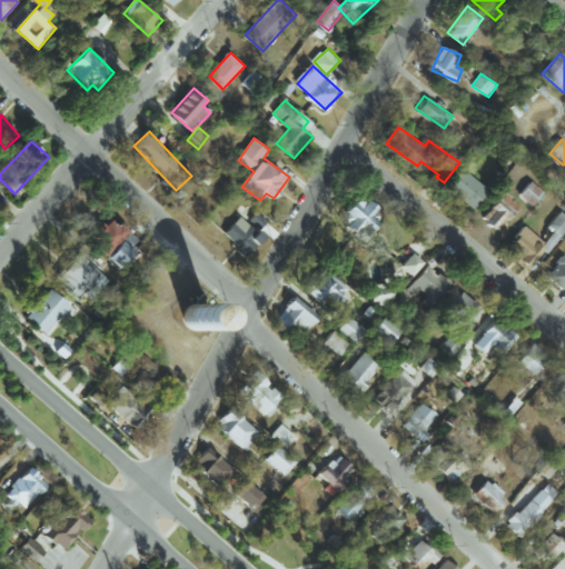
[(476,208),(489,188),(462,169),(448,189),(476,208)]
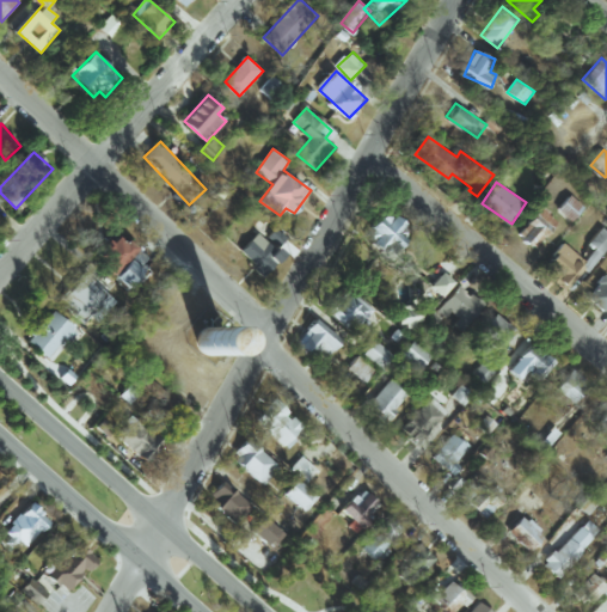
[(572,222),(586,208),(572,195),(558,209),(572,222)]
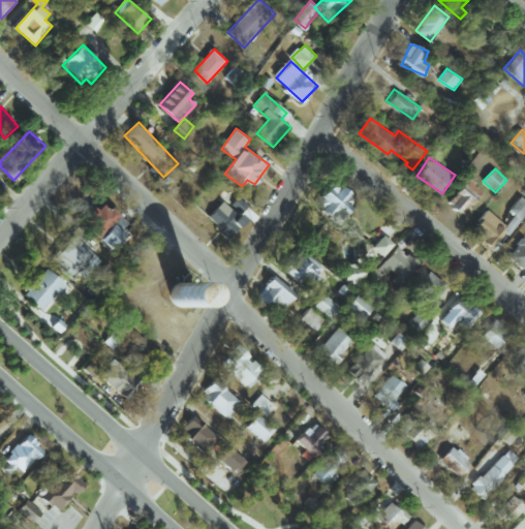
[(449,203),(463,216),(484,192),(470,179),(449,203)]
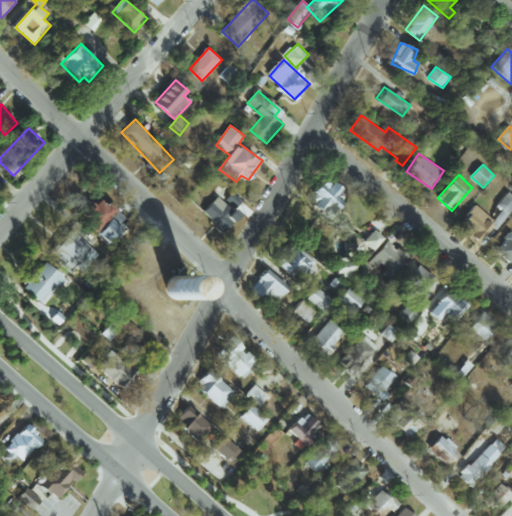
[(350,194),(328,176),(308,201),(343,228),(349,221),(336,211),(350,194)]
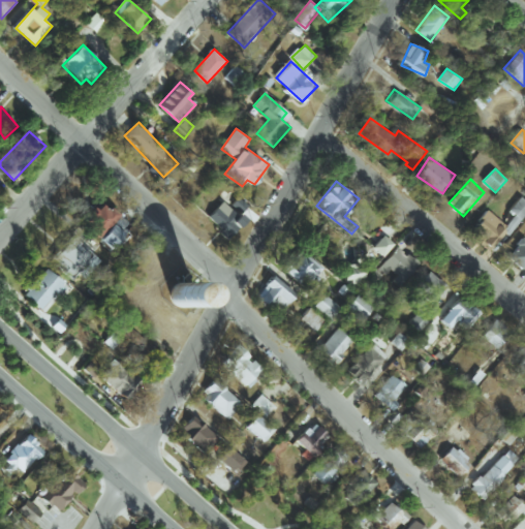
[(488,211),(471,232),(493,248),(505,232),(511,236),(524,217),(524,199),(521,196),(510,212),(515,216),(507,225),(488,211)]
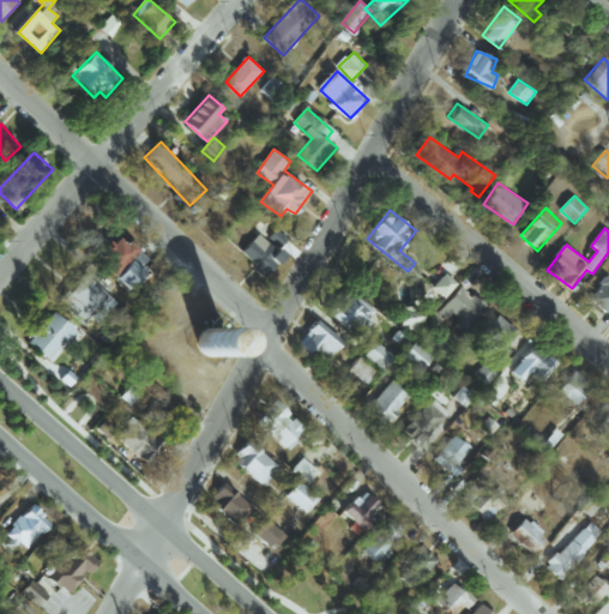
[(140,252),(120,233),(100,254),(119,274),(140,252)]
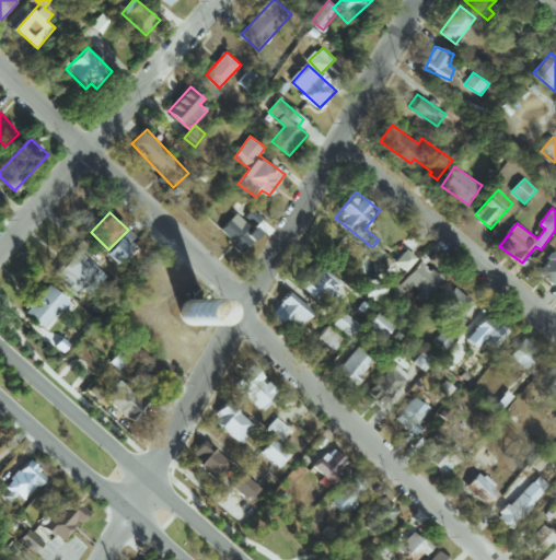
[(261,234),(239,212),(221,229),(243,252),(261,234)]
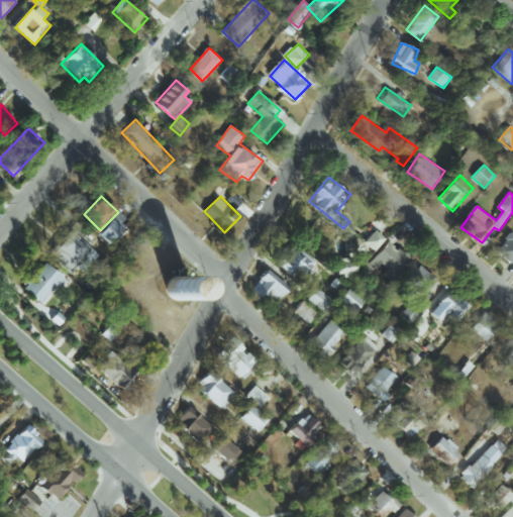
[(124,228),(114,219),(99,235),(110,244),(124,228)]
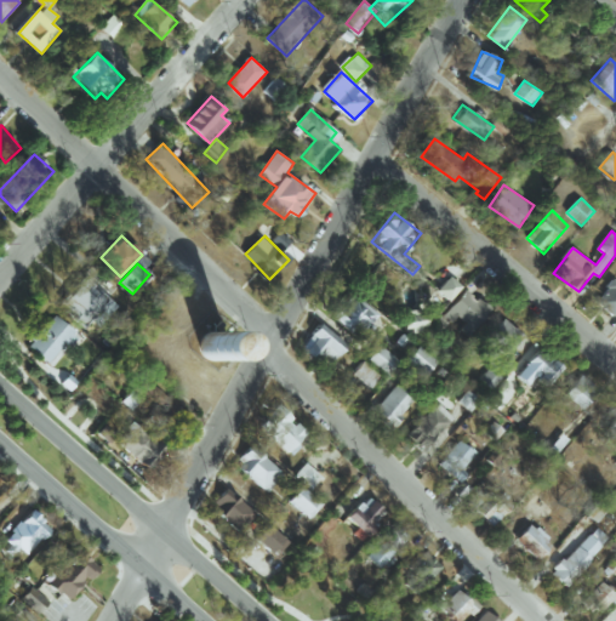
[(463,286),(452,275),(439,290),(451,301),(463,286)]
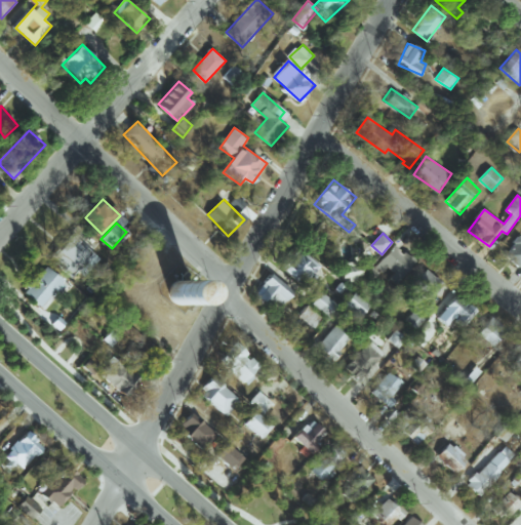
[(103,260),(74,234),(53,256),(82,282),(103,260)]
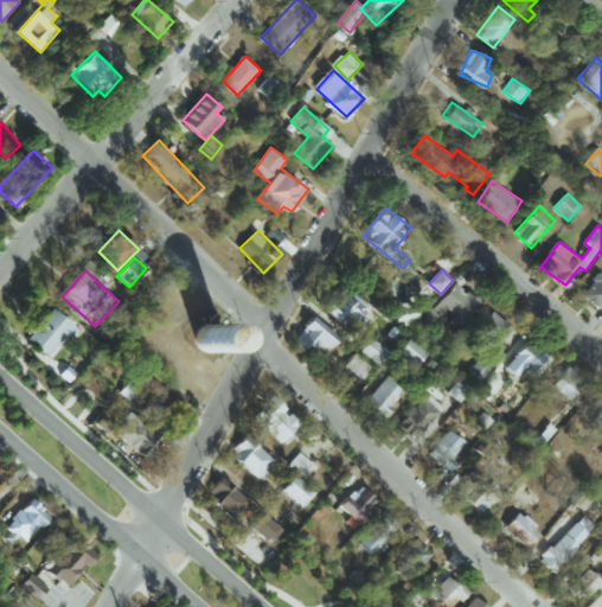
[(601,274),(583,294),(600,308),(601,307),(601,274)]
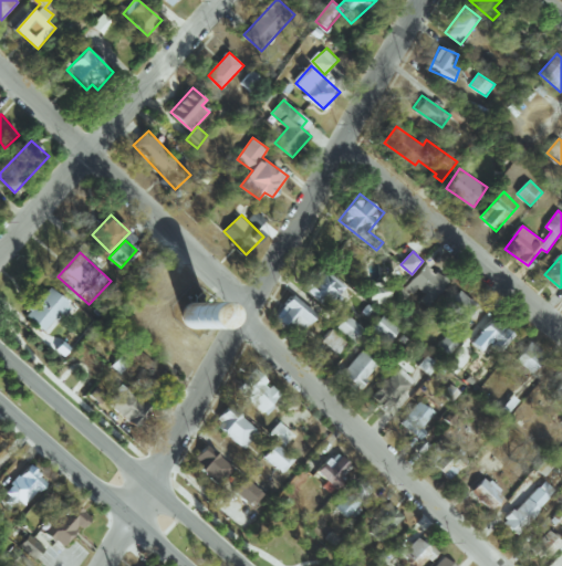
[(406,287),(418,297),(429,306),(450,283),(427,263),(406,287)]
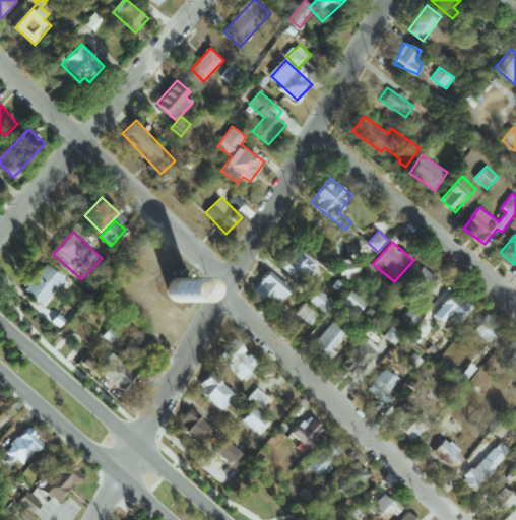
[(301,272),(308,277),(319,263),(296,245),(280,264),(297,277),(301,272)]
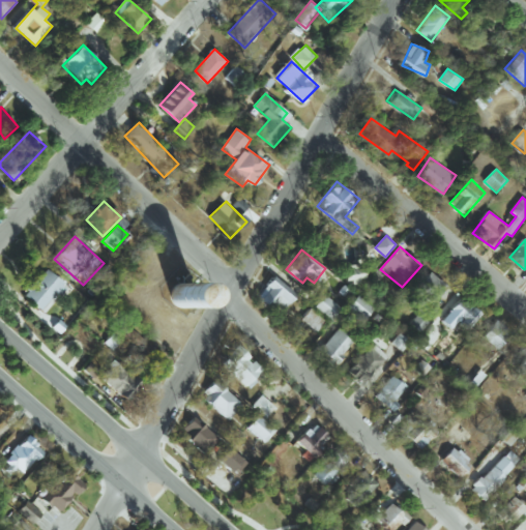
[(346,269),(349,281),(367,276),(363,265),(346,269)]
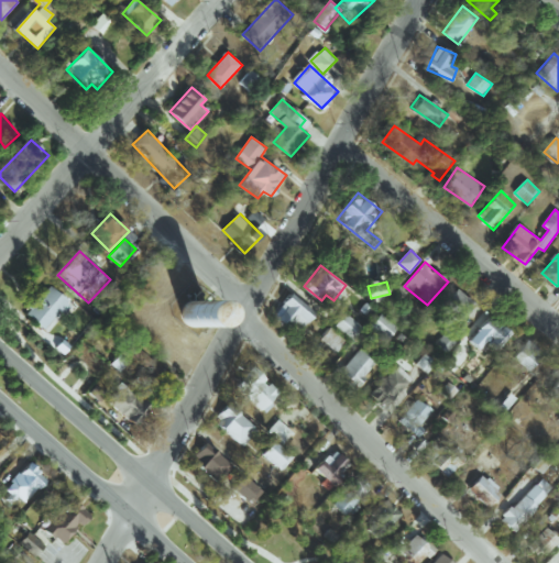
[(50,331),(73,304),(50,285),(28,312),(50,331)]
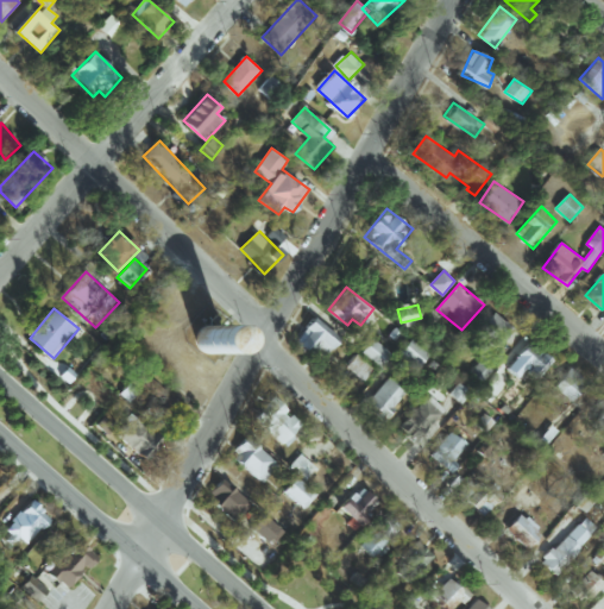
[(499,349),(516,328),(496,312),(479,333),(499,349)]
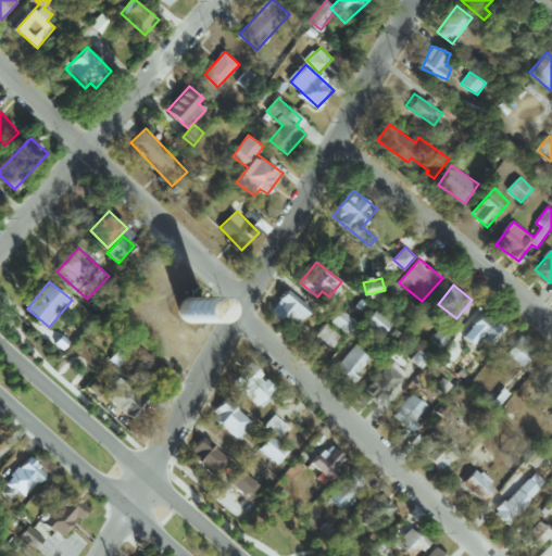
[(313,308),(288,289),(272,311),(289,324),(295,317),(302,323),(313,308)]
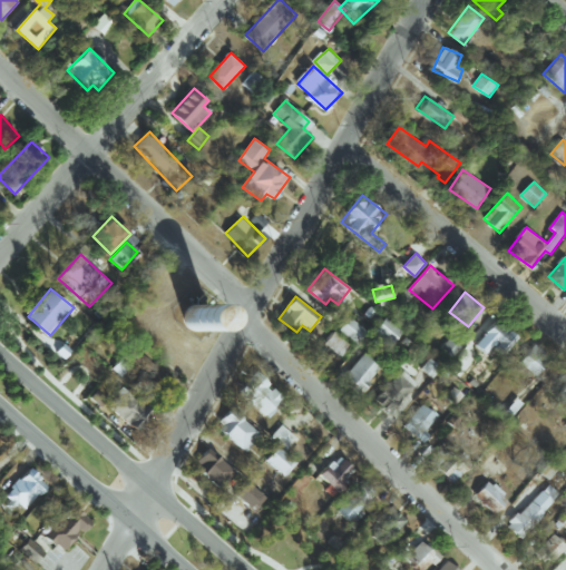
[(358,344),(368,332),(351,317),(340,330),(358,344)]
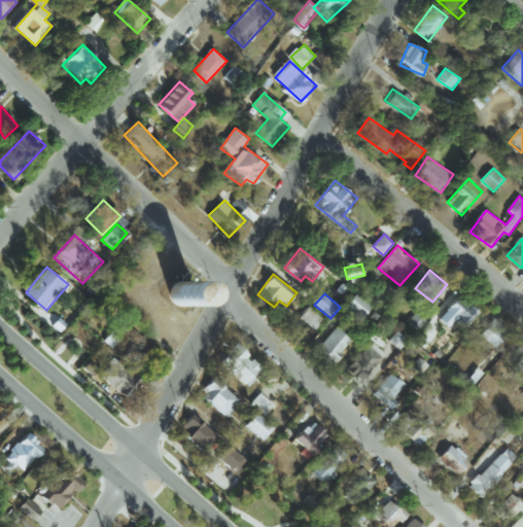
[(362,318),(372,306),(355,293),(346,305),(362,318)]
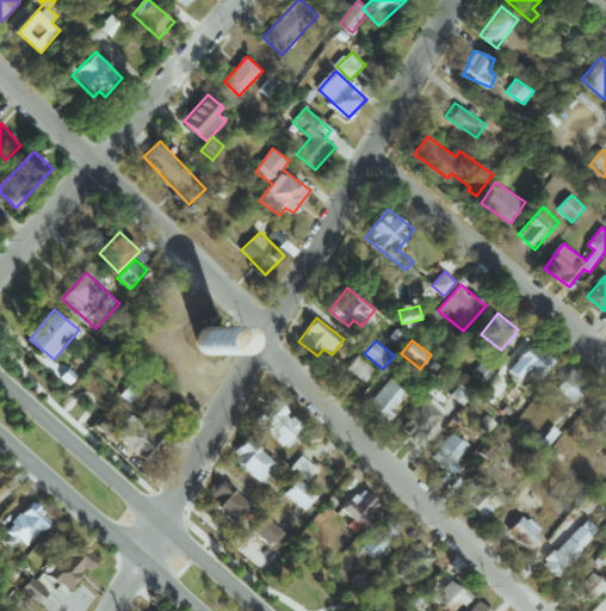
[(521,378),(527,370),(540,381),(556,360),(529,340),(520,351),(523,353),(511,370),(521,378)]
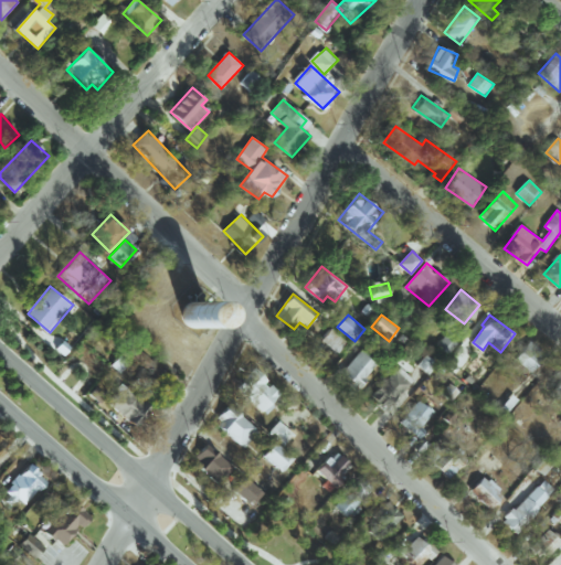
[(340,352),(349,340),(332,329),(324,341),(340,352)]
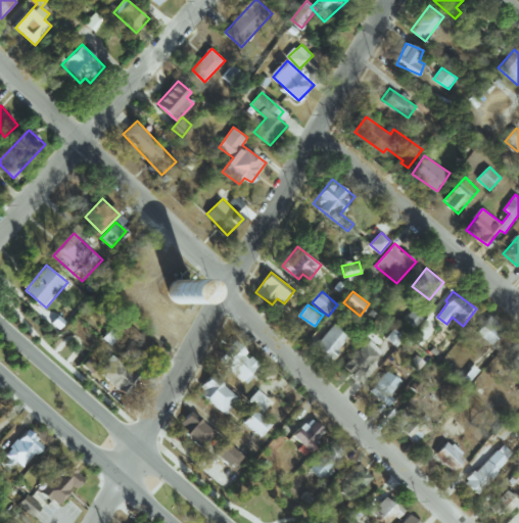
[(406,319),(414,328),(424,320),(416,310),(406,319)]
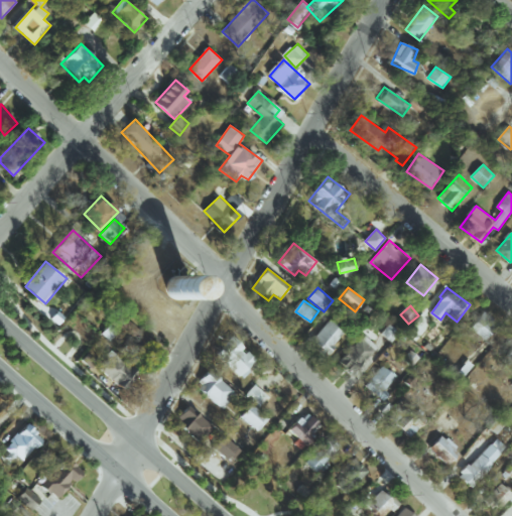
[(488,340),(499,320),(482,310),(471,330),(488,340)]
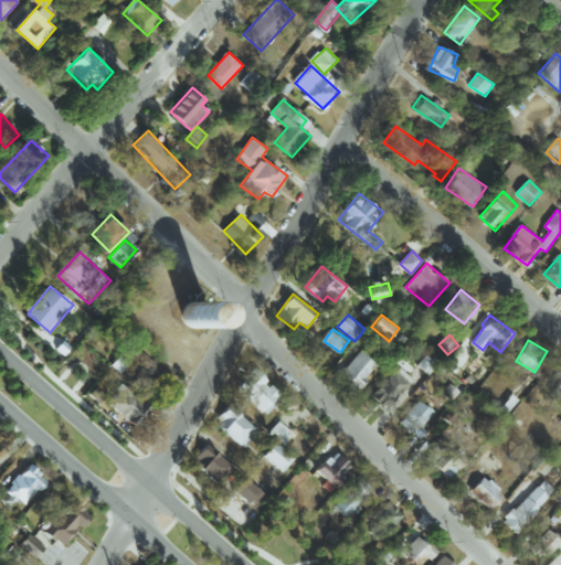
[(152,398),(171,377),(136,344),(126,355),(144,372),(134,382),(152,398)]
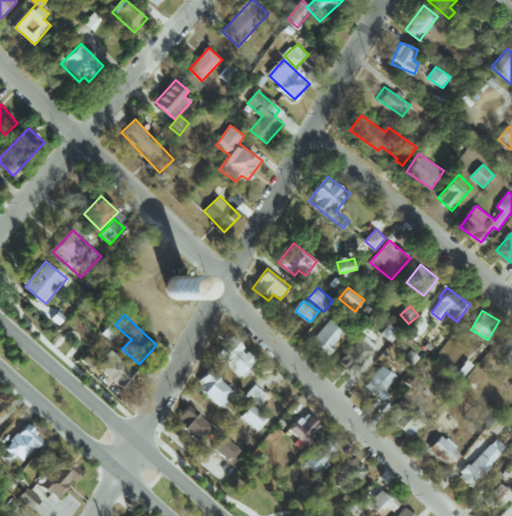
[(328,354),(346,333),(331,319),(312,340),(328,354)]
